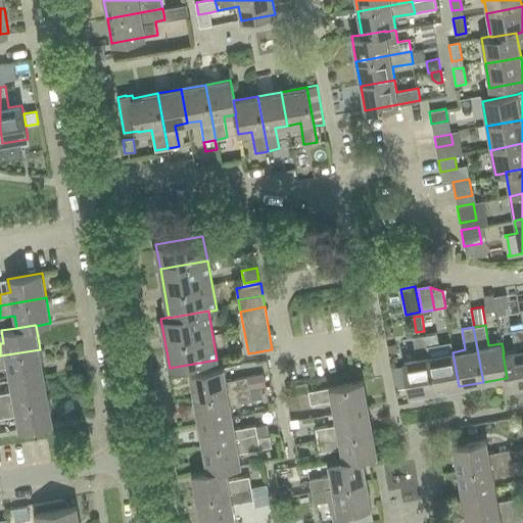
[(522,384),(522,328),(512,330),(515,351),(504,353),(503,353),(507,378),(506,378),(508,387),(522,384)]
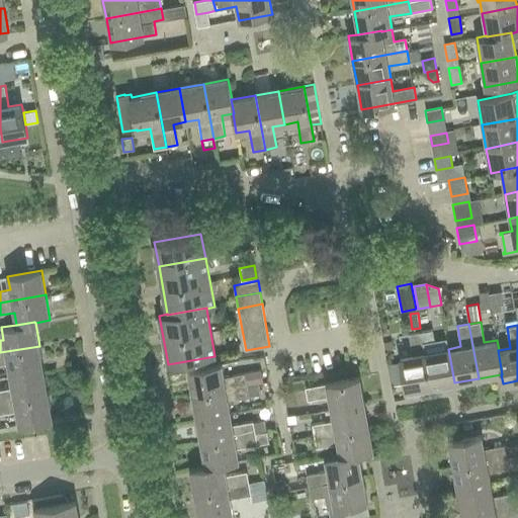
[(454,382),(448,349),(436,351),(432,330),(421,332),(430,386),(454,382)]
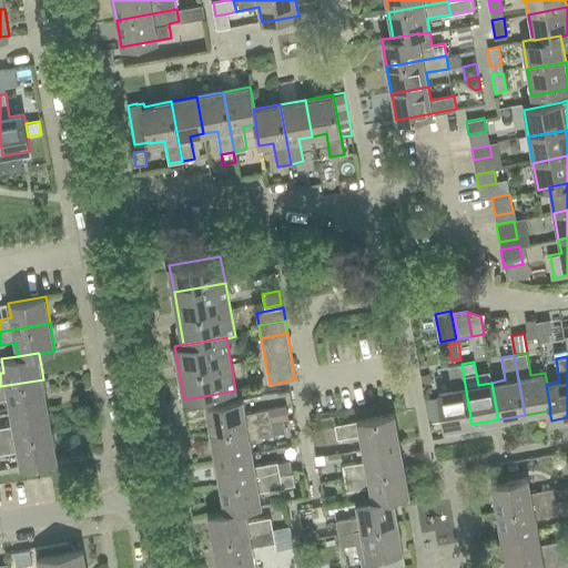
[(472,424),(462,364),(448,366),(453,389),(438,392),(439,396),(444,421),(445,428),(472,424)]
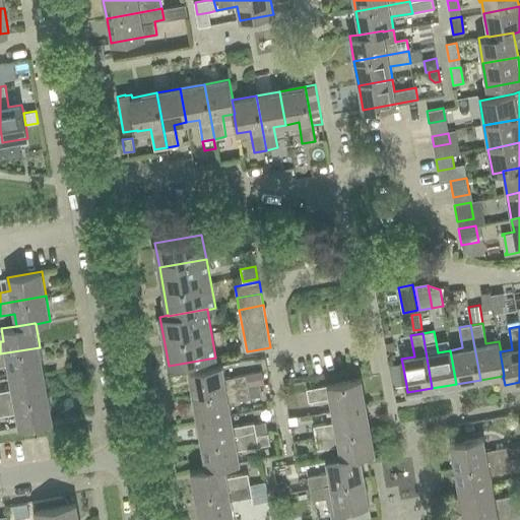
[(44,372),(40,347),(0,353),(0,366),(7,365),(10,378),(44,372)]
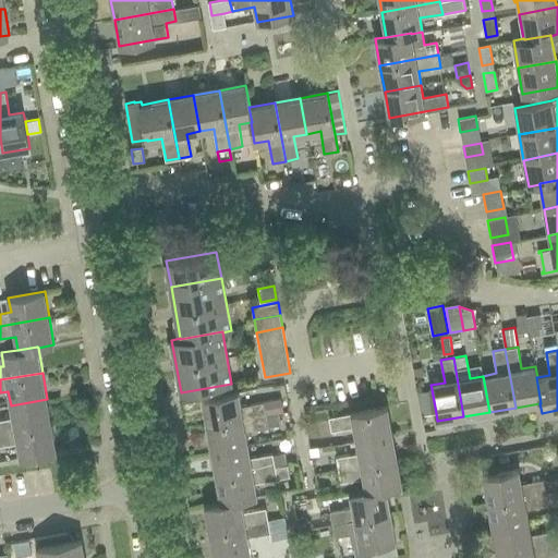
[(436,413),(432,389),(419,391),(423,415),(436,413)]
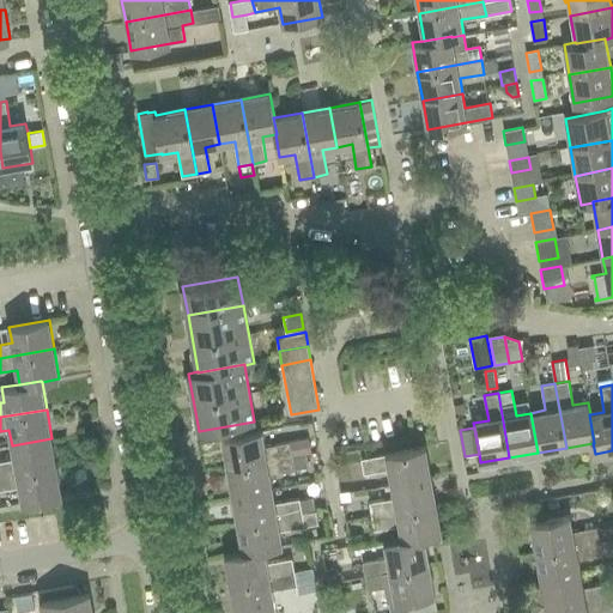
[(292,455),(289,442),(265,447),(262,431),(223,437),(228,467),(292,455)]
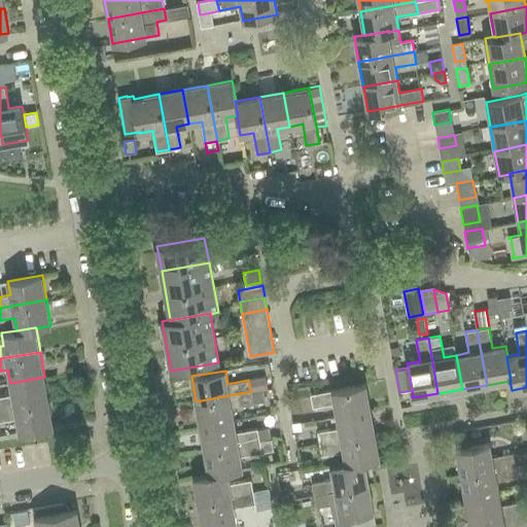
[(0,410),(48,401),(44,377),(10,383),(12,395),(0,396),(0,410)]
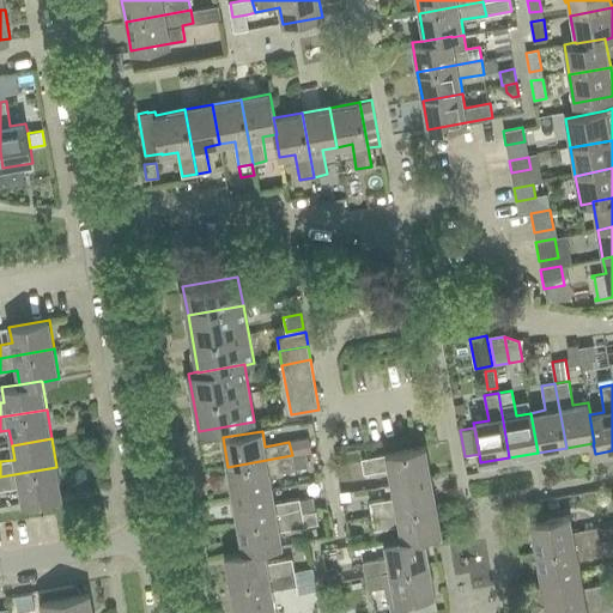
[(309,438),(289,442),(292,455),(308,453),(311,453),(309,438)]
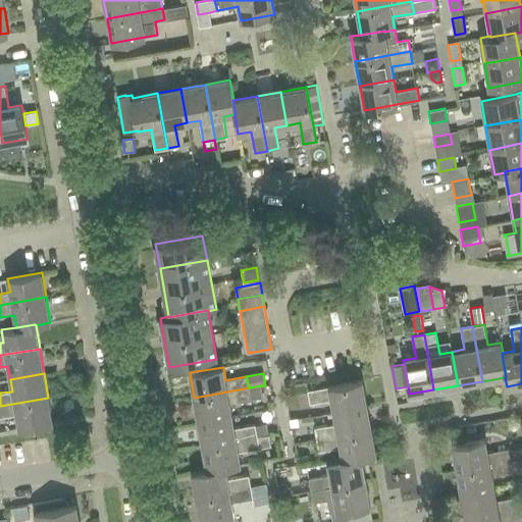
[(331,400),(333,412),(367,406),(362,380),(308,390),(310,404),(331,400)]
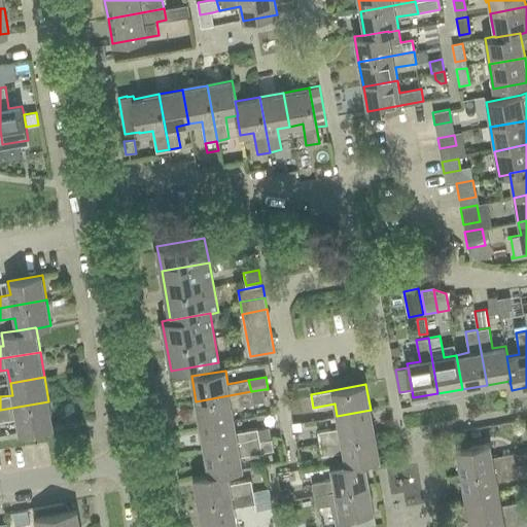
[(265,390),(251,392),(253,403),(267,401),(265,390)]
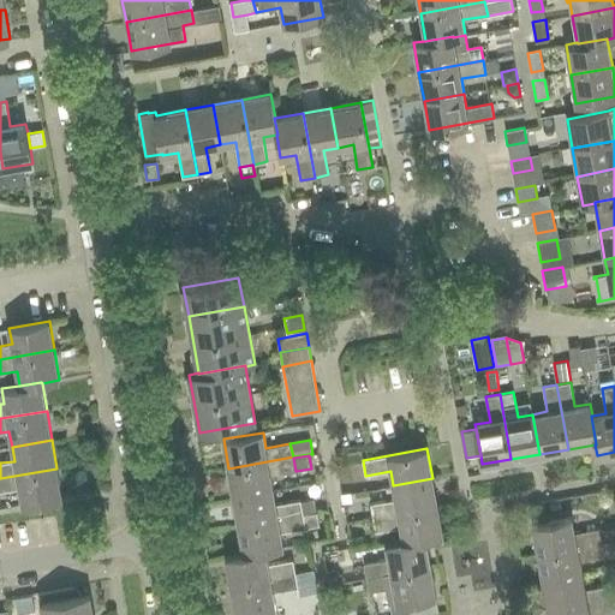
[(273,490),(270,476),(296,471),(293,458),(293,457),(228,469),(233,497),(273,490)]
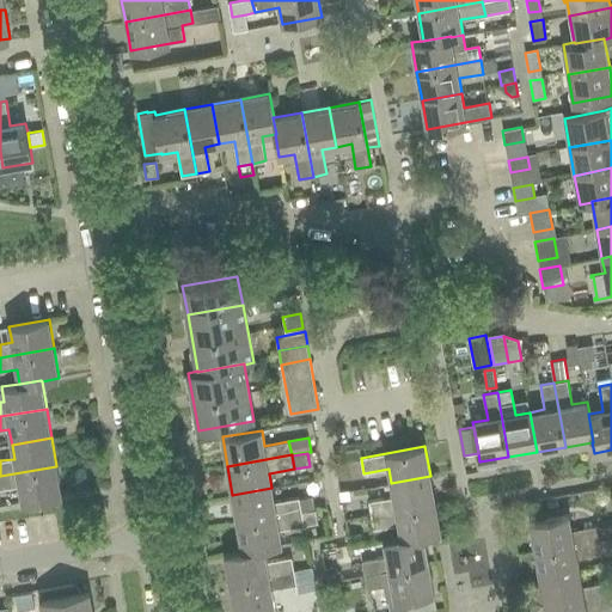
[(62,495),(56,466),(0,476),(0,489),(19,487),(22,502),(62,495)]
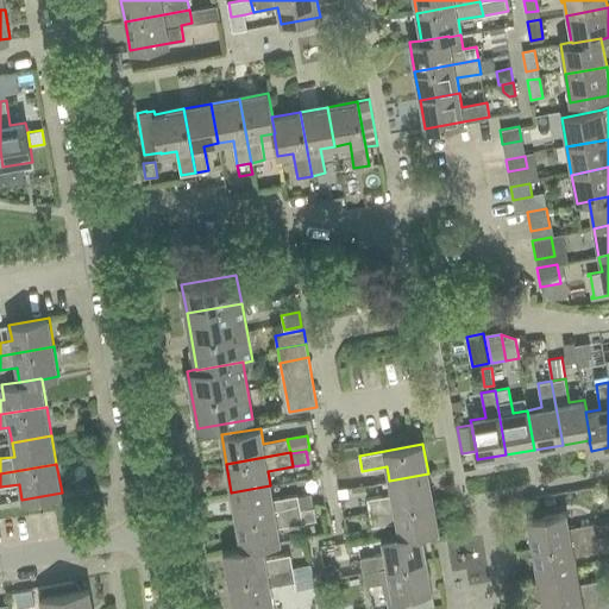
[(434,501),(428,473),(389,481),(391,495),(368,500),(370,513),(434,501)]
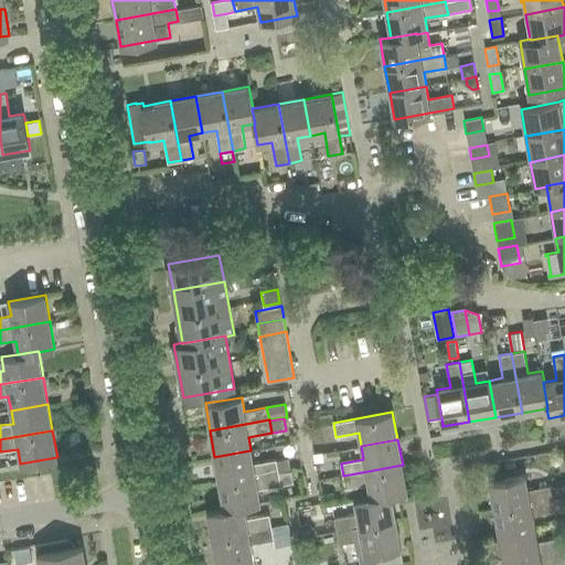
[(278,472),(276,459),(253,464),(251,450),(214,457),(219,482),(278,472)]
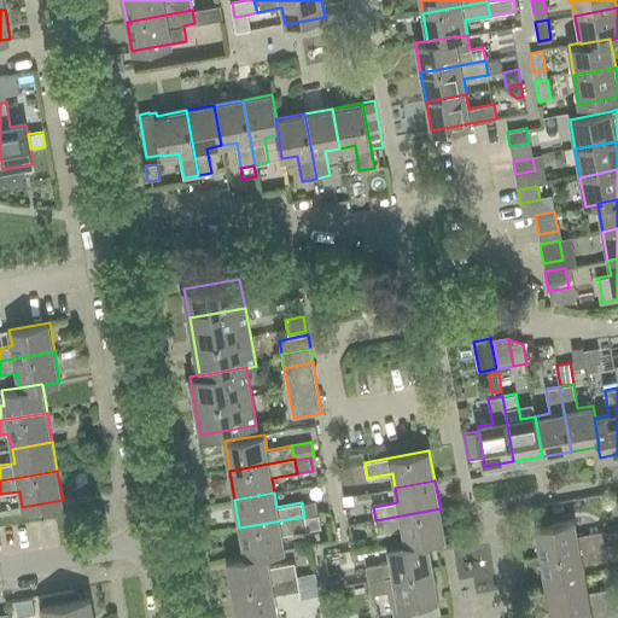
[(314,501),(302,502),(304,517),(316,514),(314,501)]
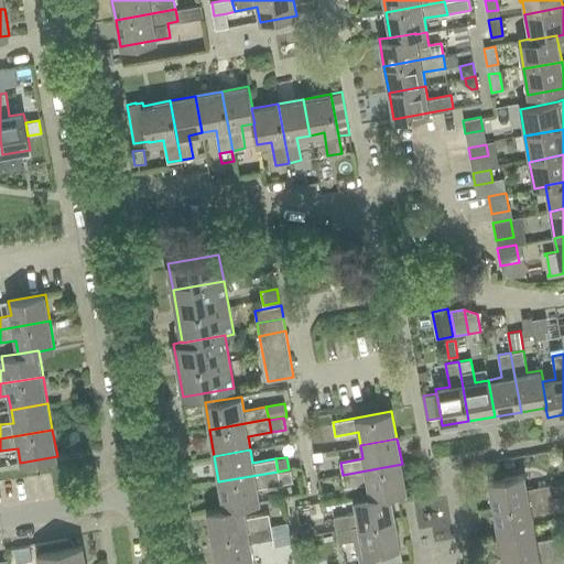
[(407,491),(402,464),(343,475),(345,488),(368,484),(370,496),(370,498),(390,494),(390,495),(407,491)]
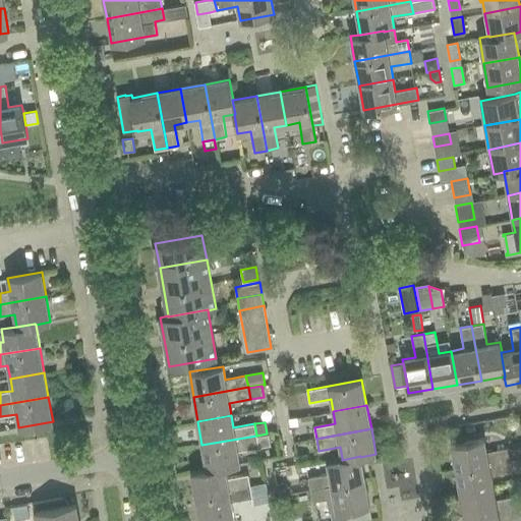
[(267,433),(256,436),(258,447),(269,445),(267,433)]
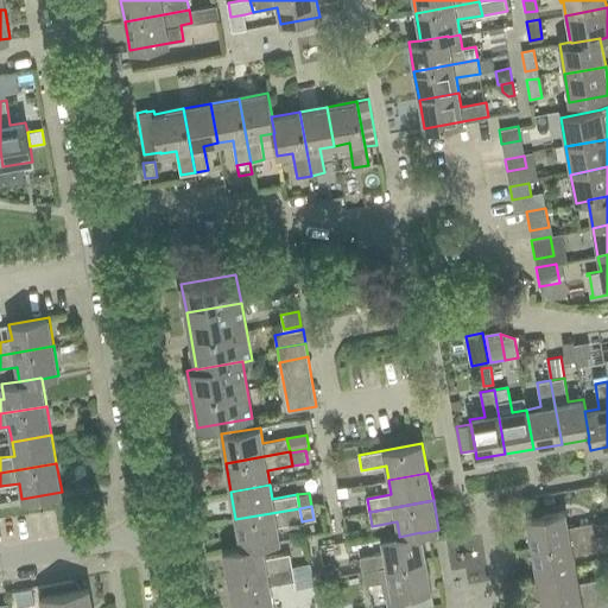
[(299,508),(235,519),(241,546),(241,548),(263,544),(263,545),(280,542),(277,526),(302,521),(299,508)]
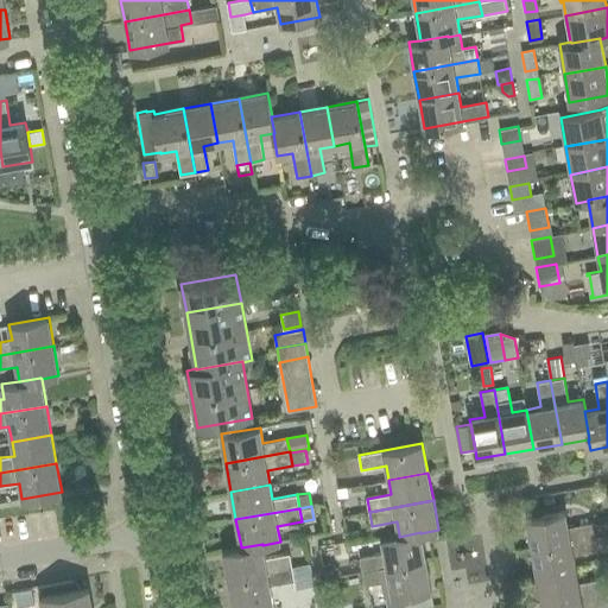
[(526,519),(532,549),(595,537),(593,523),(569,527),(565,512),(526,519)]
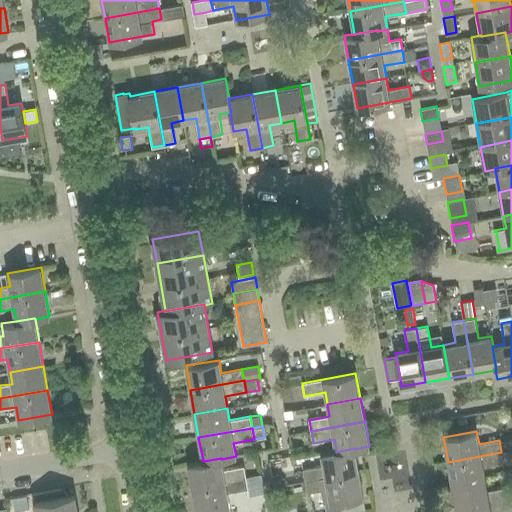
[(292,449),(294,457),(294,460),(304,458),(302,447),(292,449)]
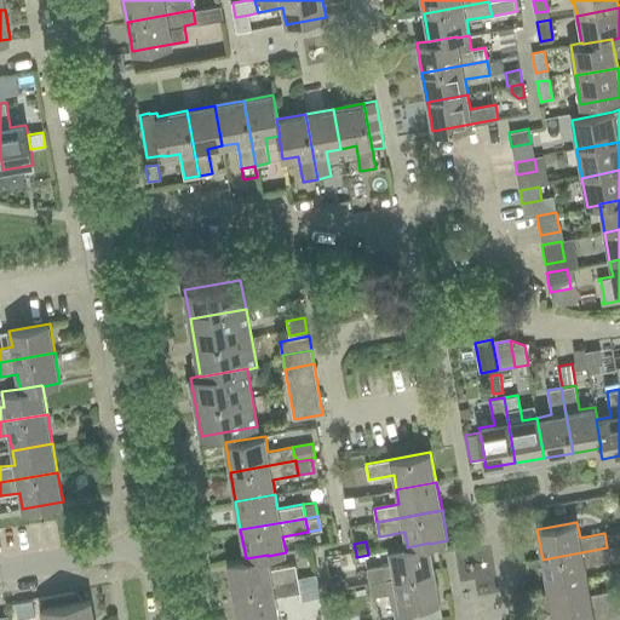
[(435,570),(429,544),(429,543),(407,547),(407,545),(389,549),(391,564),(367,569),(369,583),(435,570)]
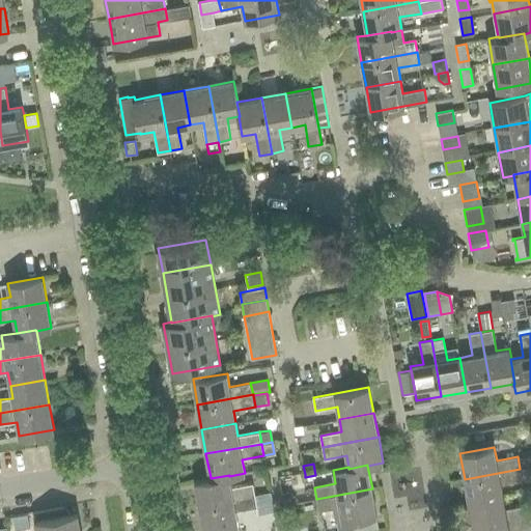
[(522,480),(520,469),(465,479),(469,503),(503,497),(501,484),(522,480)]
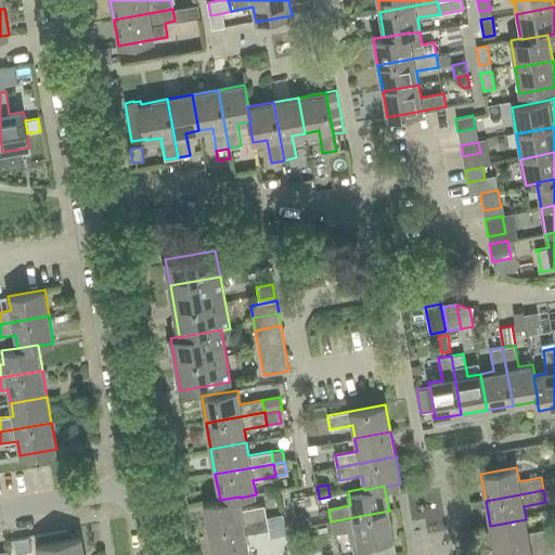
[(266,516),(265,505),(242,510),(240,498),(240,497),(220,500),(220,499),(204,502),(208,528),(267,518),(266,516)]
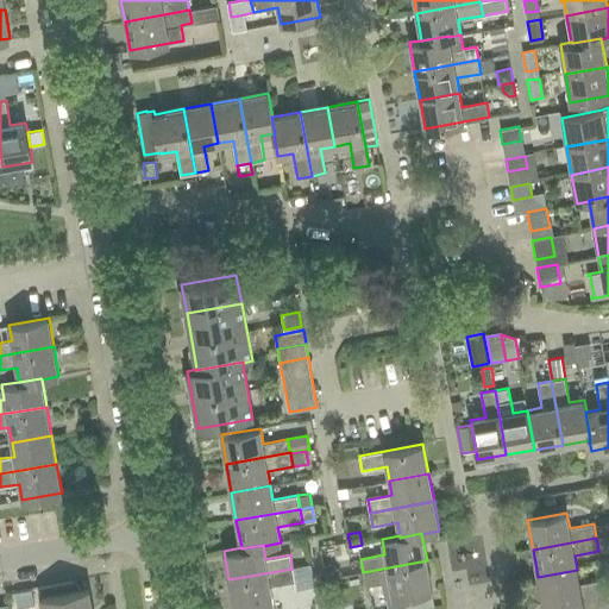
[(432,590),(427,560),(363,572),(365,586),(383,583),(385,598),(432,590)]
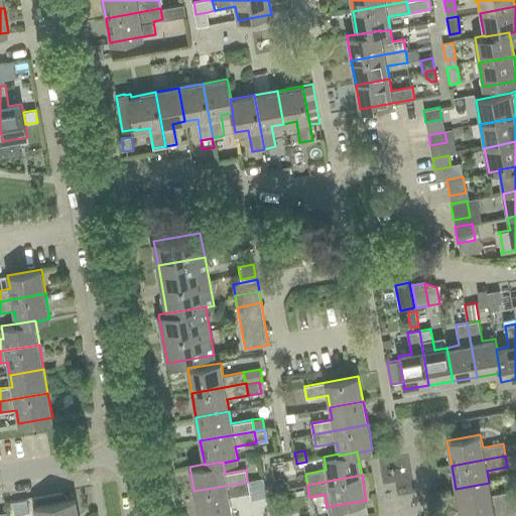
[(263,477),(247,480),(248,482),(250,493),(251,499),(266,496),(267,496),(264,477),(263,477)]
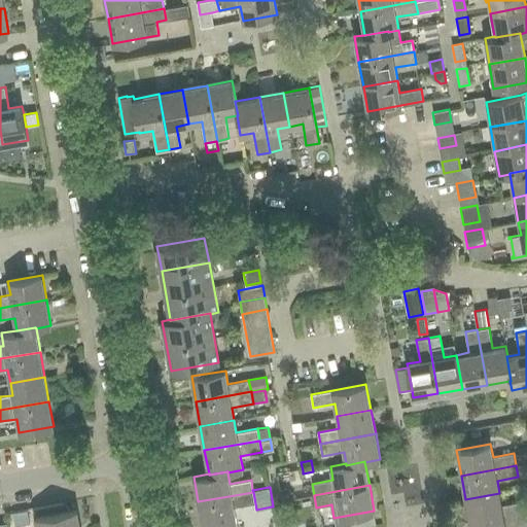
[(280,491),(282,501),(290,500),(288,489),(280,491)]
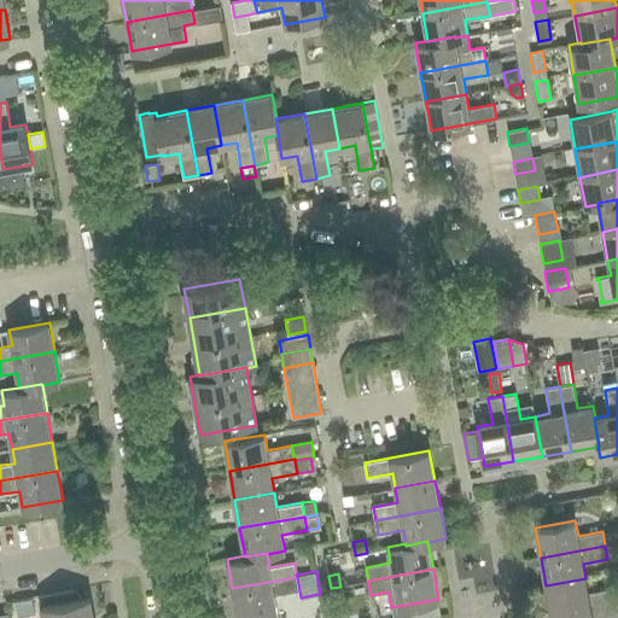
[(297,577),(232,588),(237,617),(250,616),(250,617),(278,617),(278,613),(274,595),(299,590),(297,577)]
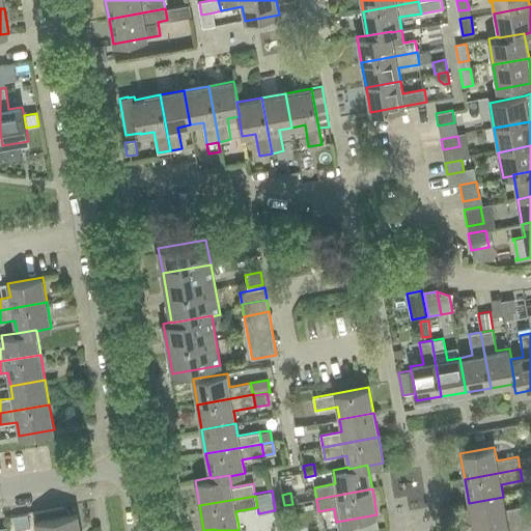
[(505,509),(503,497),(469,503),(473,528),(529,518),(527,505),(505,509)]
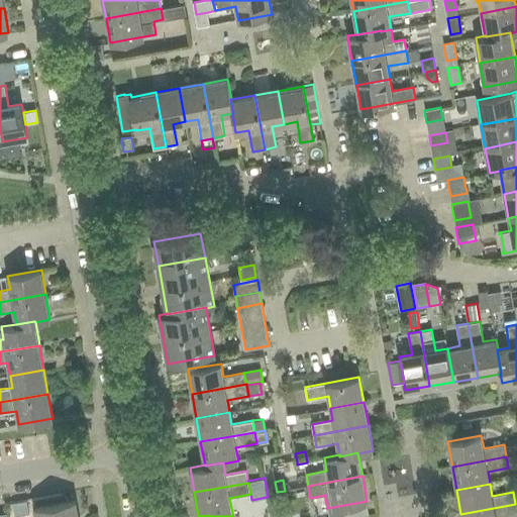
[(35,508),(36,516),(78,516),(75,501),(35,508)]
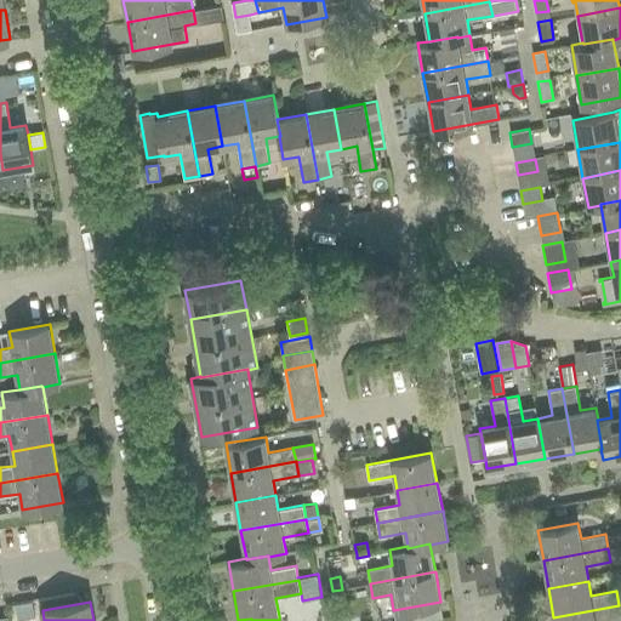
[(608,620),(620,619),(619,605),(553,617),(553,620),(608,620)]
